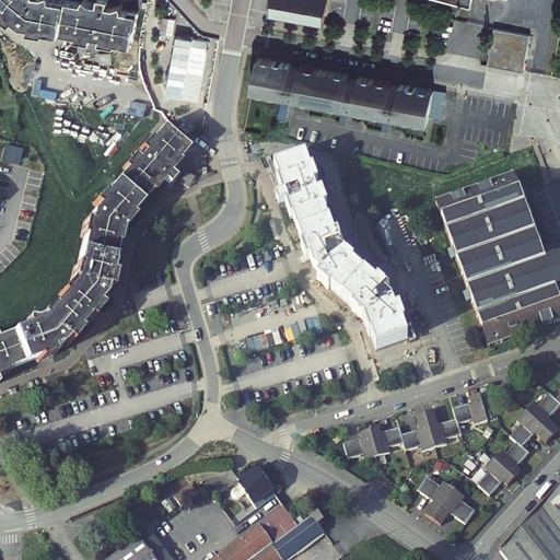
[(0,0),(0,3),(2,6),(1,9),(13,18),(16,14),(25,21),(32,22),(31,26),(46,30),(47,27),(62,30),(68,0),(0,0)]
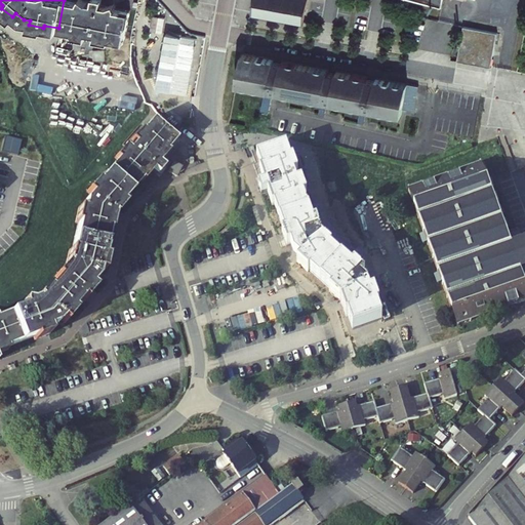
[(87,31),(93,1),(88,0),(64,0),(58,28),(73,31),(72,34),(86,37),(87,31)]
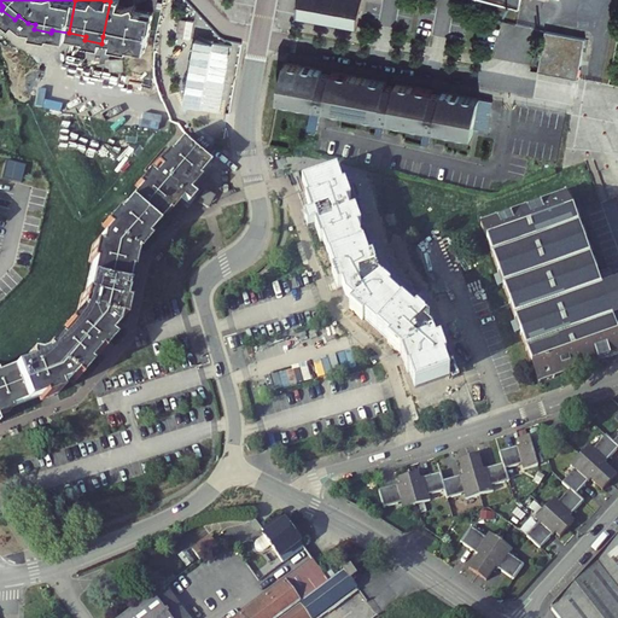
[(129,47),(130,45),(147,47),(155,11),(136,9),(138,6),(136,1),(128,5),(121,3),(121,0),(109,0),(110,1),(103,36),(114,39),(112,44),(129,47)]
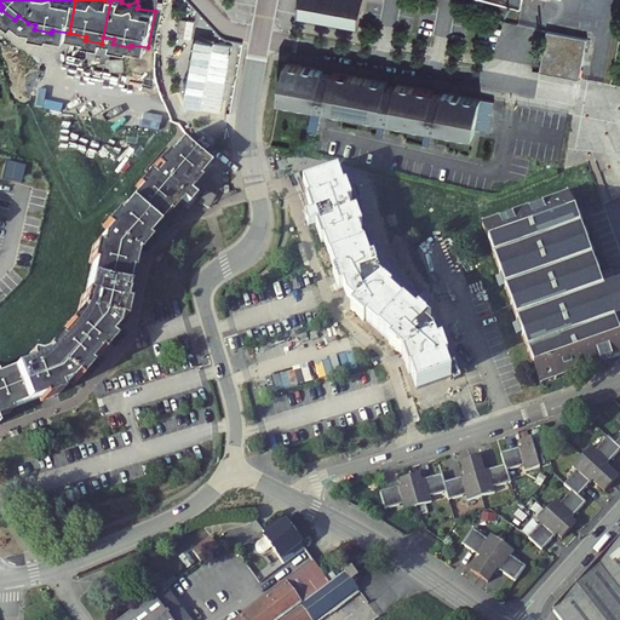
[(354,27),(359,0),(294,0),(293,15),(354,27)]
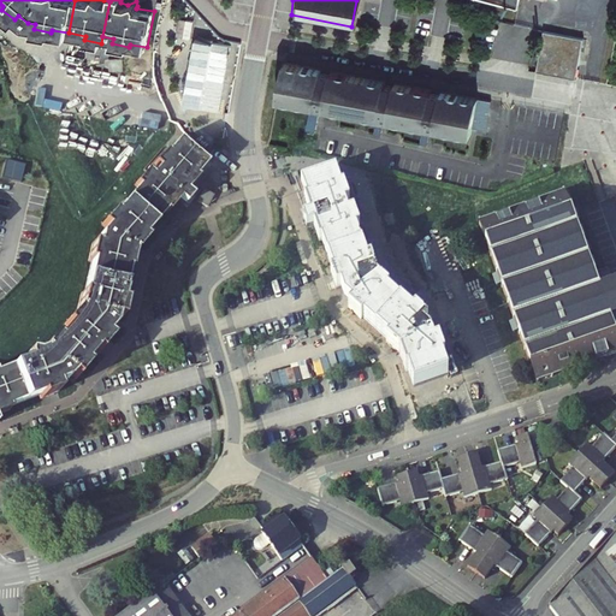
[(537,71),(576,78),(584,37),(544,30),(537,71)]
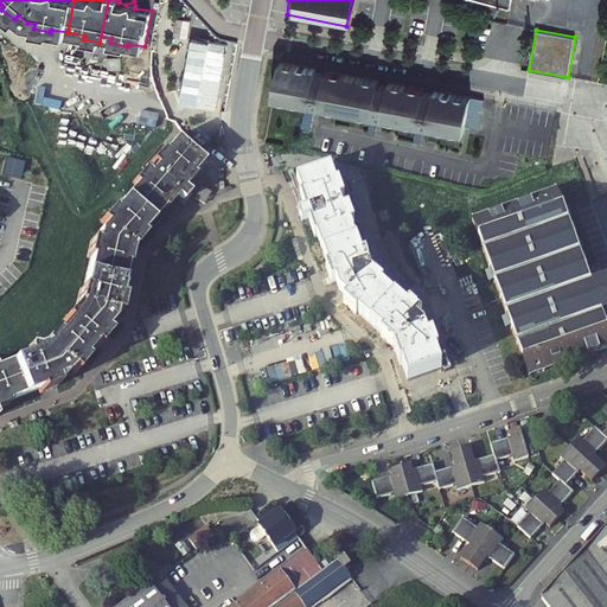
[(109,68),(121,68),(121,57),(109,57),(109,68)]
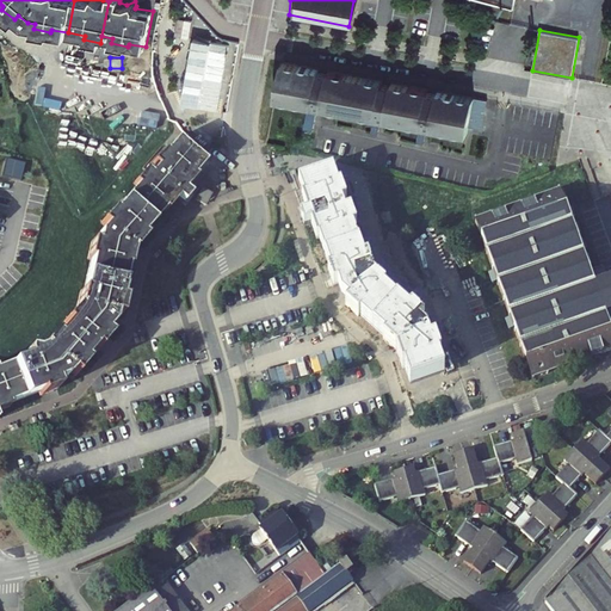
[(314,66),(277,59),(270,97),(303,103),(300,127),(308,128),(313,104),(370,115),(366,131),(374,133),(376,116),(415,123),(412,140),(419,141),(423,124),(463,131),(464,123),(477,125),(482,97),(432,87),(432,91),(424,90),(424,86),(387,79),(386,82),(377,81),(378,78),(323,67),(322,71),(314,69),(314,66)]
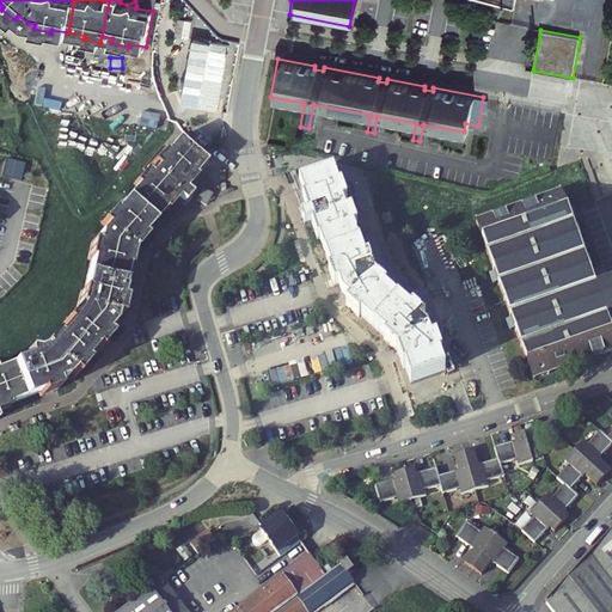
[(196,177),(194,175),(204,161),(178,138),(166,151),(165,150),(153,161),(158,166),(151,173),(178,197),(184,202),(190,194),(185,189),(196,177)]
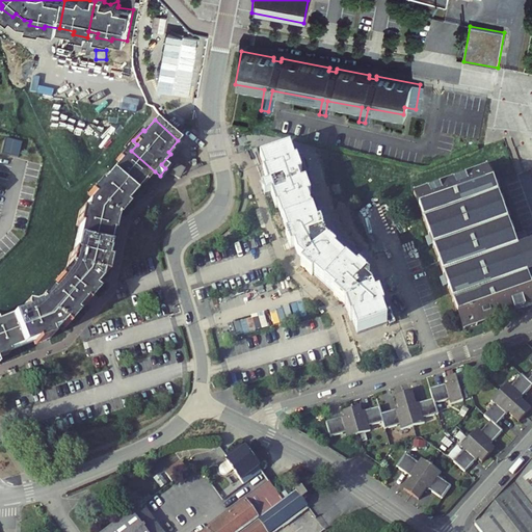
[(261,156),(266,170),(263,171),(268,184),(262,186),(265,195),(271,193),(301,183),(298,175),(302,174),(297,159),(295,160),(290,145),(261,156)]
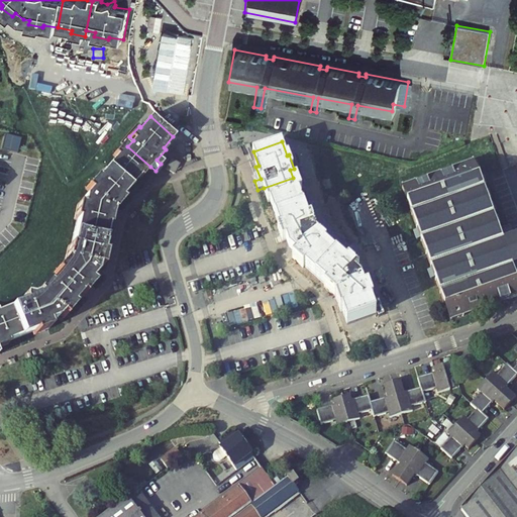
[(107,167),(130,187),(133,184),(139,176),(141,178),(150,167),(127,146),(123,143),(114,153),(116,157),(107,167)]
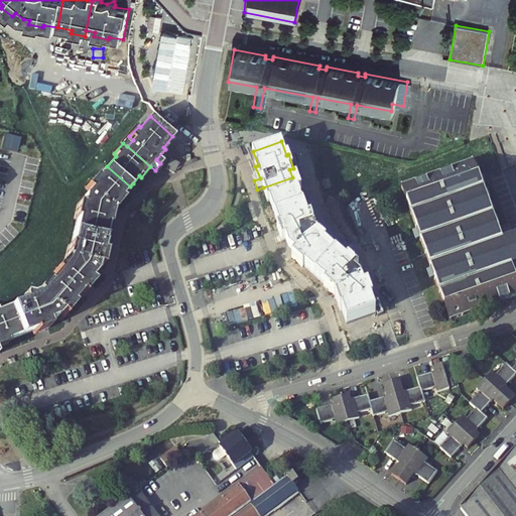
[(178,162),(170,158),(165,167),(173,172),(178,162)]
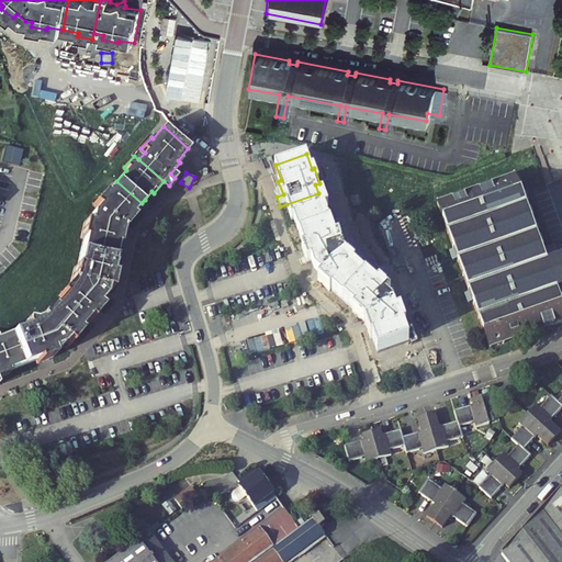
[(458,259),(470,292),(464,293),(468,302),(473,301),(490,347),(538,329),(540,323),(551,318),(553,324),(561,319),(561,303),(561,302),(561,279),(561,278),(559,269),(554,258),(559,257),(558,255),(553,245),(551,246),(540,250),(538,245),(543,243),(540,234),(535,236),(534,231),(539,229),(535,218),(529,221),(528,216),(534,214),(530,205),(525,206),(523,202),(528,200),(525,190),(519,192),(517,188),(520,187),(516,176),(504,180),(505,182),(499,184),(498,182),(437,203),(454,249),(449,251),(453,260),(458,259)]
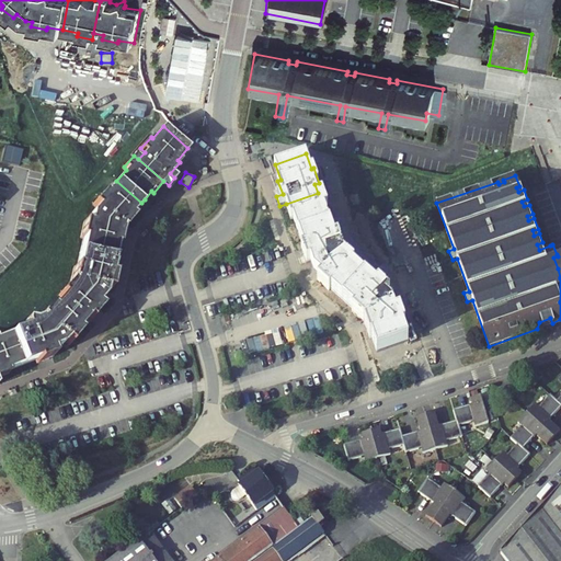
[(130,215),(141,203),(116,181),(106,193),(104,192),(93,204),(96,207),(90,214),(89,221),(84,220),(81,237),(83,237),(77,267),(73,266),(70,282),(71,282),(71,285),(69,283),(58,295),(61,298),(52,309),(48,307),(37,319),(39,320),(37,321),(31,323),(24,322),(23,327),(24,329),(0,338),(0,376),(9,373),(8,370),(35,359),(36,363),(53,357),(50,351),(59,348),(65,342),(69,345),(79,333),(76,331),(87,319),(90,322),(101,309),(95,306),(102,299),(103,289),(110,290),(113,275),(110,274),(116,243),(118,244),(122,229),(121,229),(122,228),(124,229),(134,217),(130,215)]
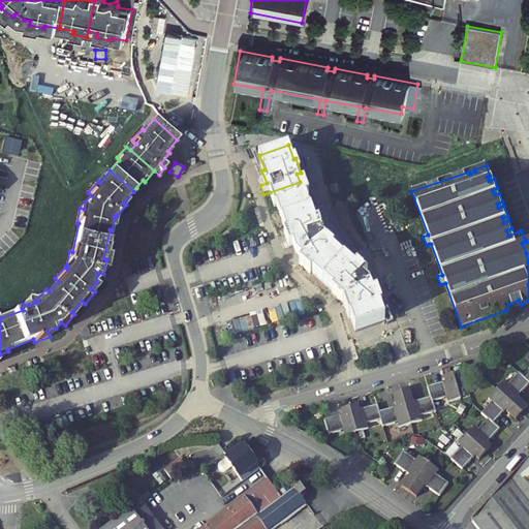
[(277,206),(281,219),(311,209),(309,204),(307,195),(310,194),(305,180),(300,182),(270,192),(275,207),(277,206)]
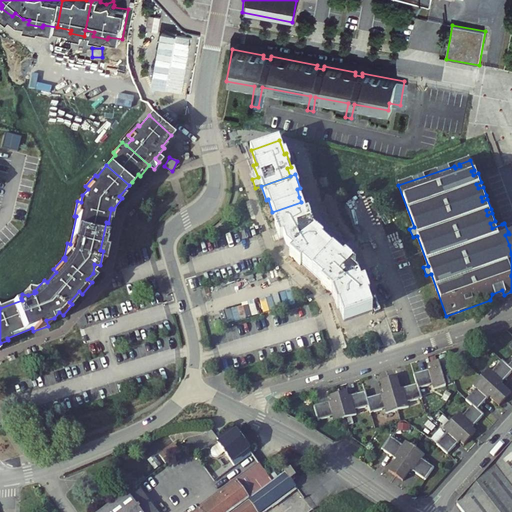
[(343,260),(332,250),(322,241),(324,239),(313,229),(312,230),(312,229),(314,228),(309,214),(306,216),(301,202),(272,212),(277,226),(275,226),(280,240),(284,238),(287,247),(293,252),(290,255),(301,265),(302,263),(323,282),(321,284),(332,293),(333,292),(334,293),(333,294),(338,309),(340,308),(344,321),(373,311),(369,298),(370,297),(365,283),(361,284),(359,276),(353,271),(356,267),(346,258),(343,260)]
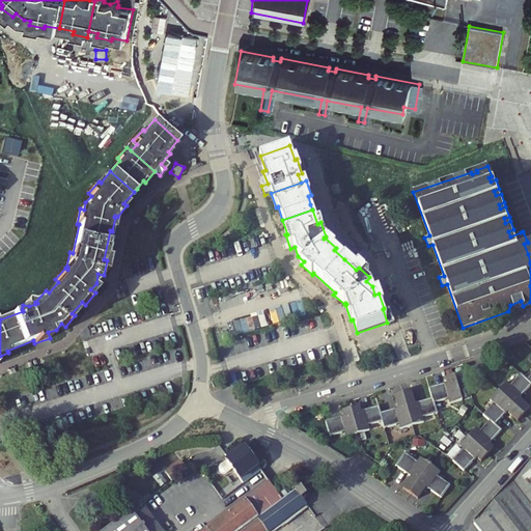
[(508,311),(523,306),(521,301),(510,305),(508,311)]
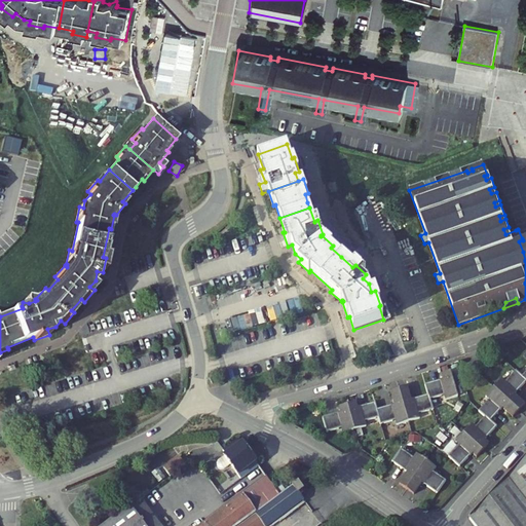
[(397,424),(408,421),(420,418),(418,413),(433,409),(430,399),(445,393),(446,399),(457,396),(451,371),(442,374),(444,379),(426,384),(429,395),(412,400),(408,385),(390,390),(395,405),(377,409),(376,403),(358,407),(357,402),(339,406),(340,413),(324,417),(328,430),(335,428),(336,431),(340,433),(366,425),(365,420),(379,416),(381,423),(396,419),(397,424)]
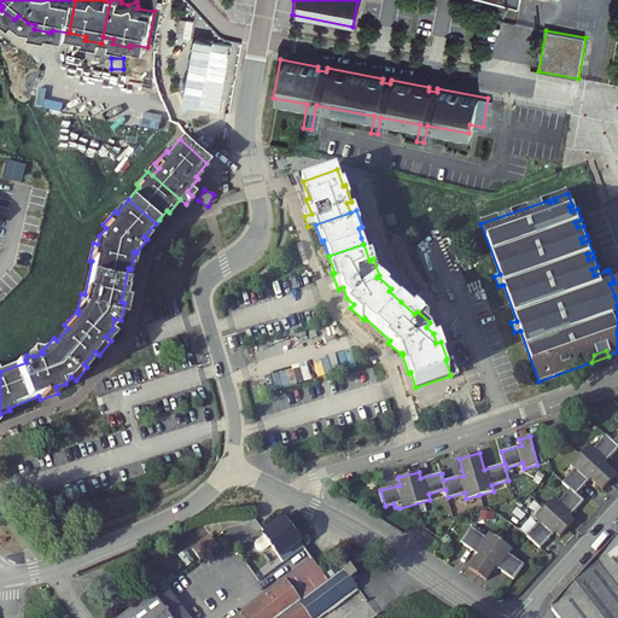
[(617,437),(614,442),(606,436),(594,449),(589,444),(581,454),(571,465),(576,468),(564,482),(571,489),(559,502),(554,499),(536,518),(541,522),(528,536),(541,547),(554,531),(560,536),(575,522),(569,516),(583,500),(576,494),(590,478),(604,490),(617,474),(605,462),(617,447),(617,437)]
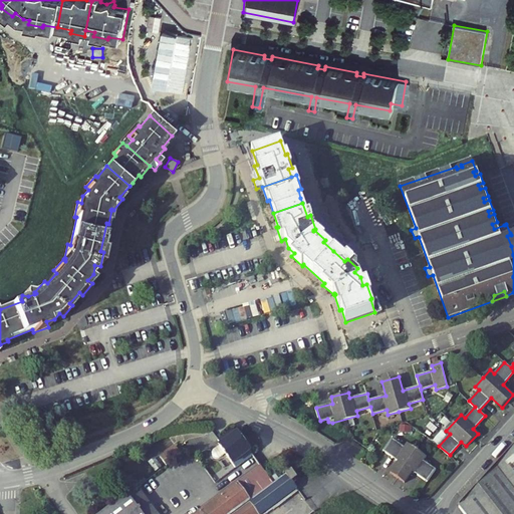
[(237,467),(253,455),(238,433),(215,450),(213,453),(214,455),(215,457),(218,459),(220,458),(227,453),(237,467)]
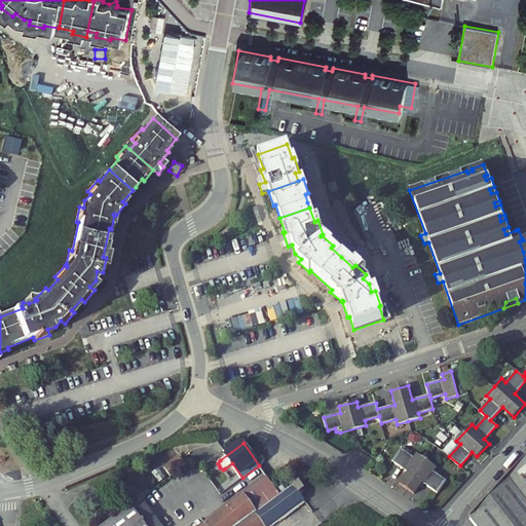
[(437,466),(426,459),(417,453),(414,458),(401,449),(392,461),(408,472),(400,483),(414,493),(422,482),(438,492),(446,480),(434,472),(437,466)]
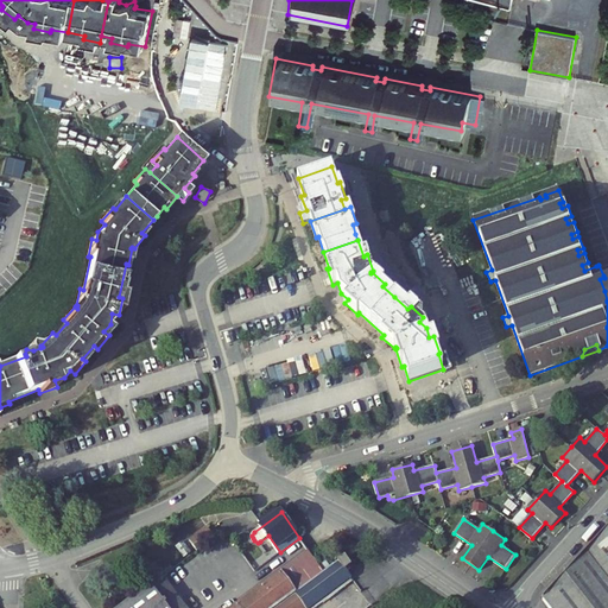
[(189,539),(197,550),(214,537),(207,526),(189,539)]
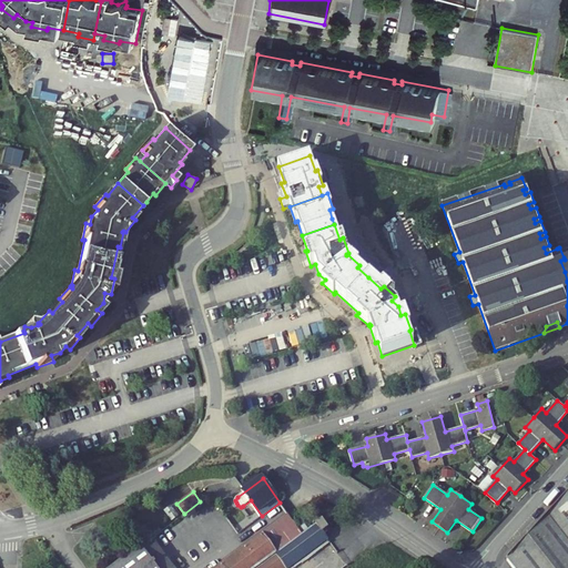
[(567,567),(567,493),(506,560),(511,567),(567,567)]
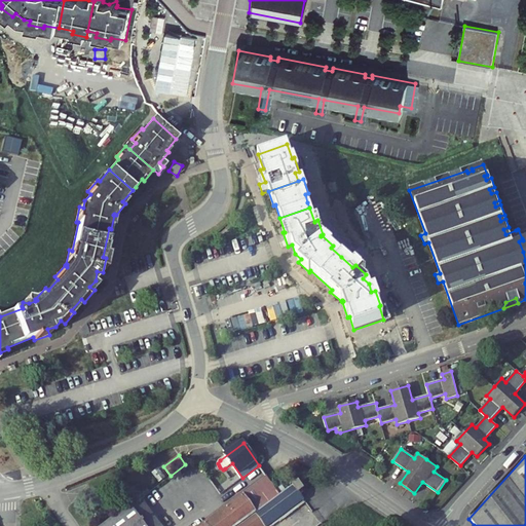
[(237,525),(280,495),(267,477),(200,525),(237,525)]
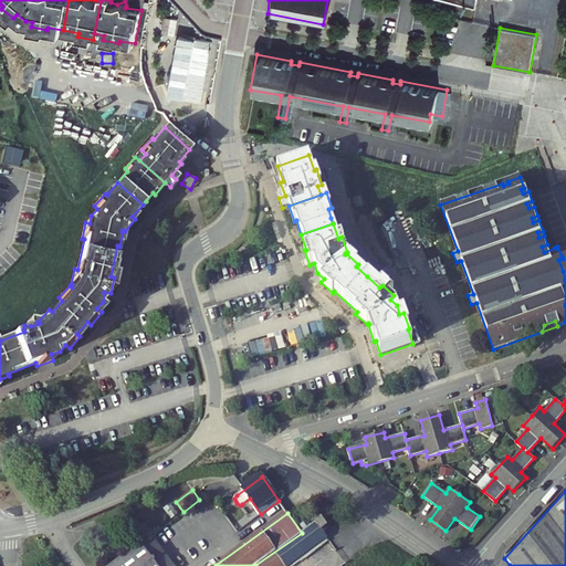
[(239,514),(230,521),(238,532),(247,525),(239,514)]
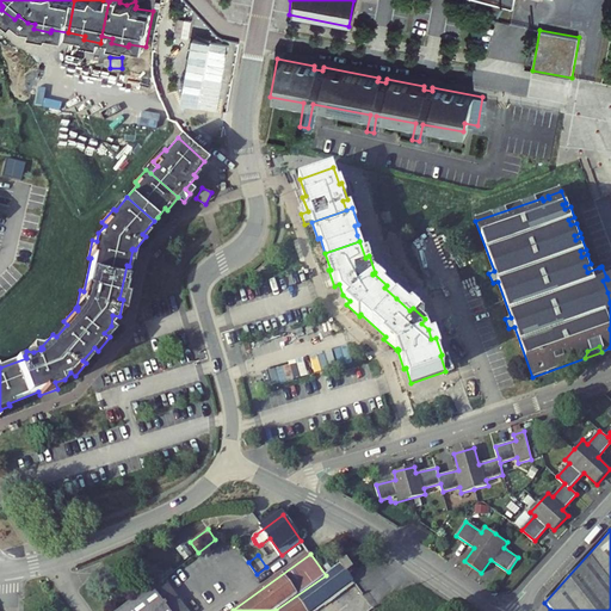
[(346,559),(326,575),(276,610),(308,610),(353,579),(347,572),(353,568),(346,559)]
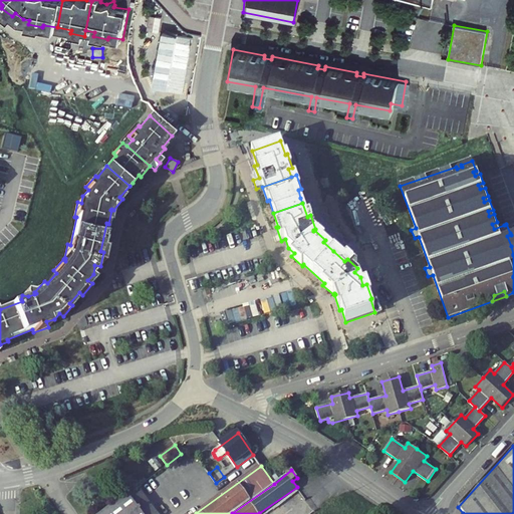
[(157,513),(138,487),(100,513),(157,513)]
